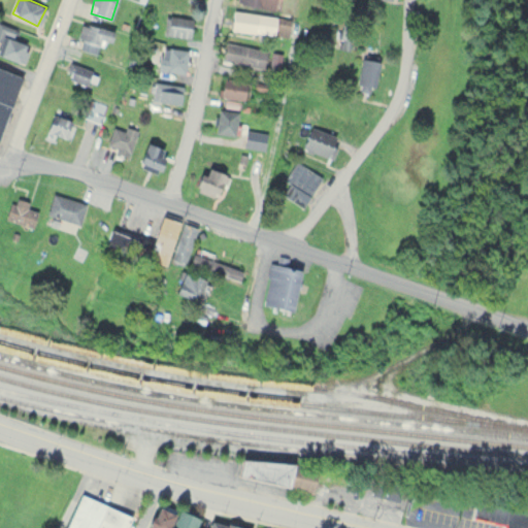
[(236,0),(237,1),(272,10),(274,0),(236,0)]
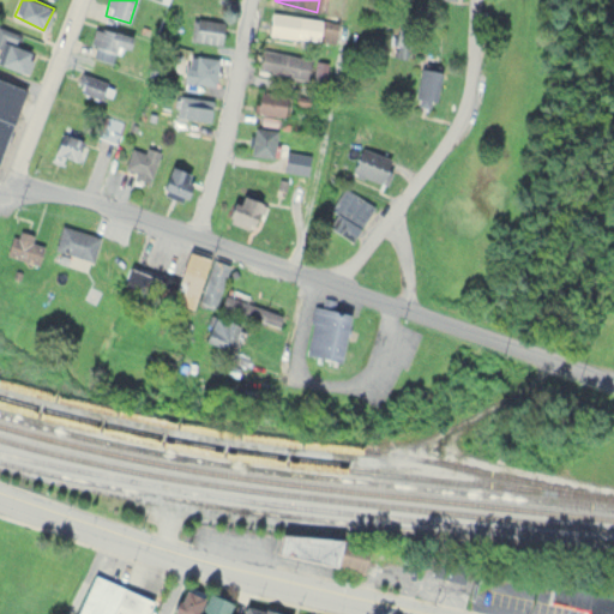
[(333,42),(337,19),(270,11),(268,34),(333,42)]
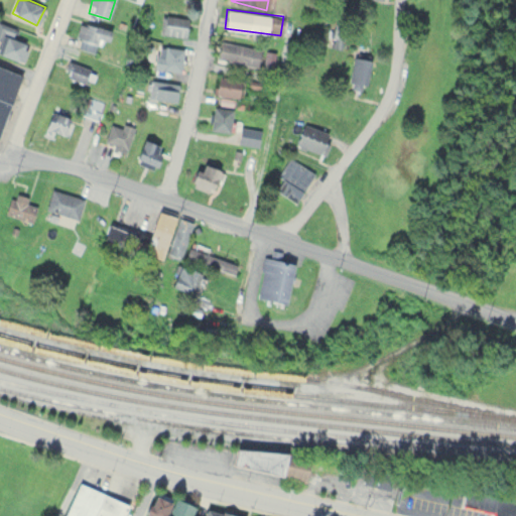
[(187,15),(160,14),(159,33),(186,35),(187,15)]
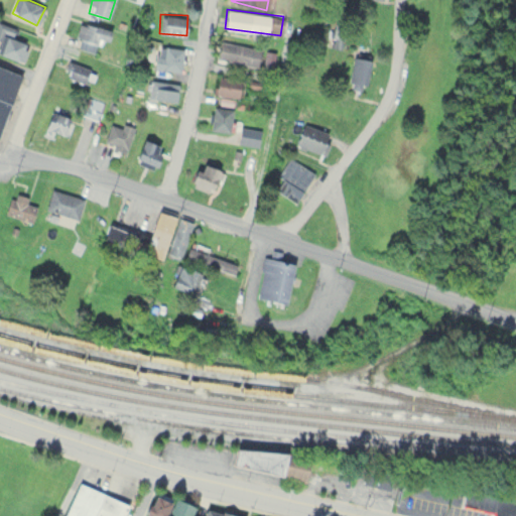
[(0,53),(22,61),(29,39),(17,36),(20,28),(0,21),(0,53)]
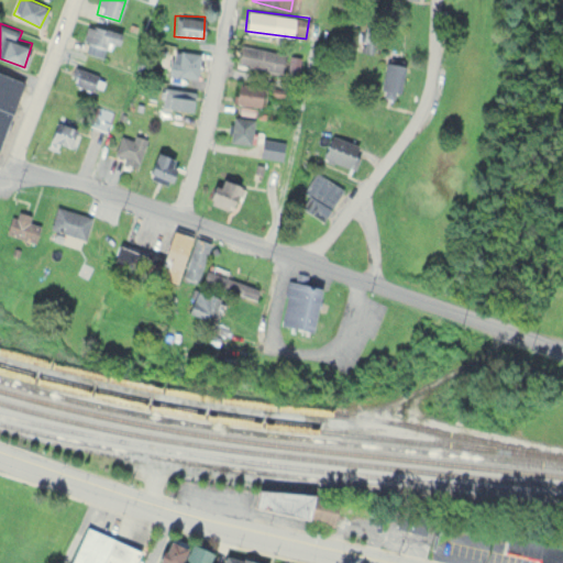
[(90,23),(81,50),(103,57),(109,42),(118,45),(122,33),(90,23)]
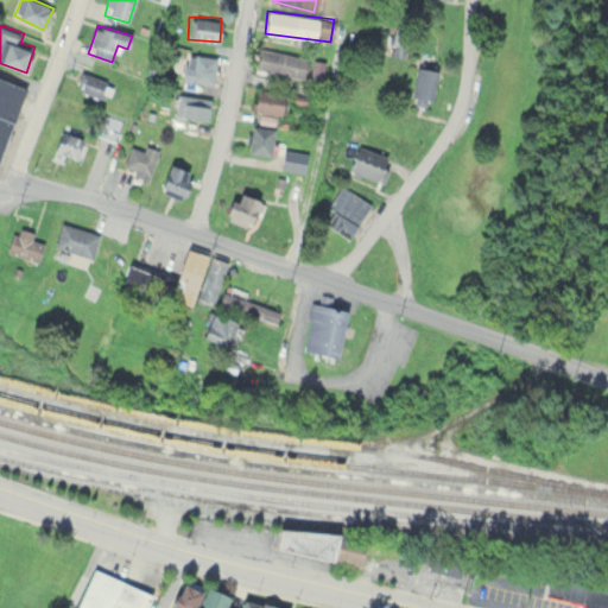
[(264,48),(259,68),(318,82),(323,62),(264,48)]
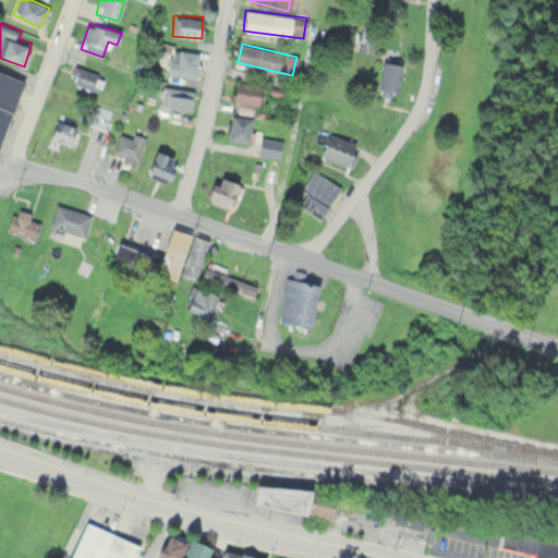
[(197,76),(198,50),(169,49),(168,75),(197,76)]
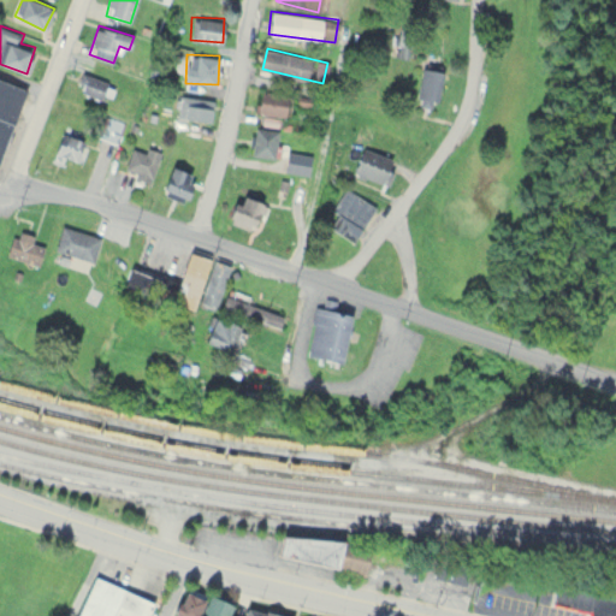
[(436,105),(442,70),(420,66),(413,101),(436,105)]
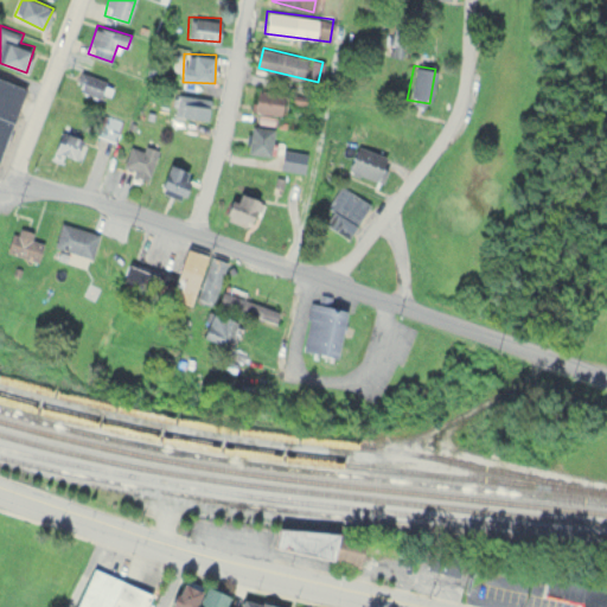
[(100,98),(107,80),(82,71),(76,89),(100,98)]
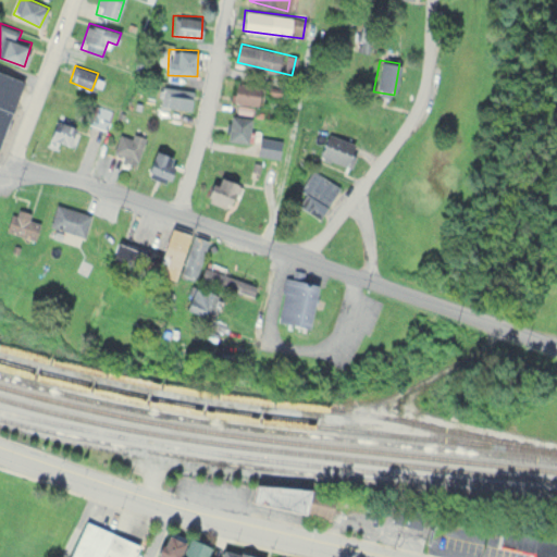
[(0,145),(22,77),(0,70),(0,145)]
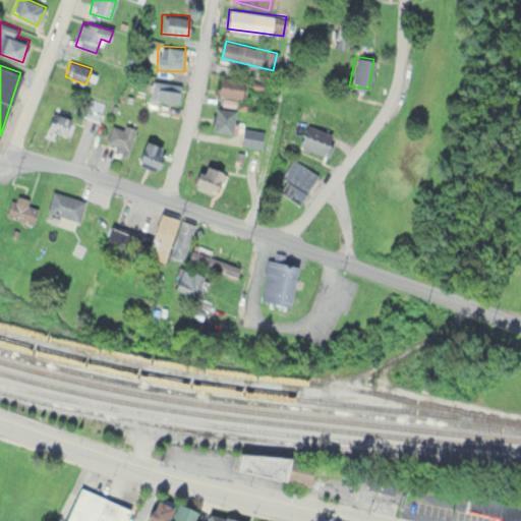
[(245,80),(219,74),(214,93),(241,100),(245,80)]
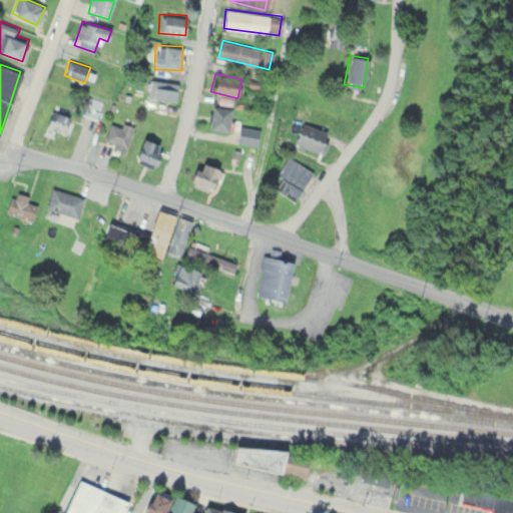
[(174,101),(177,81),(149,78),(147,97),(174,101)]
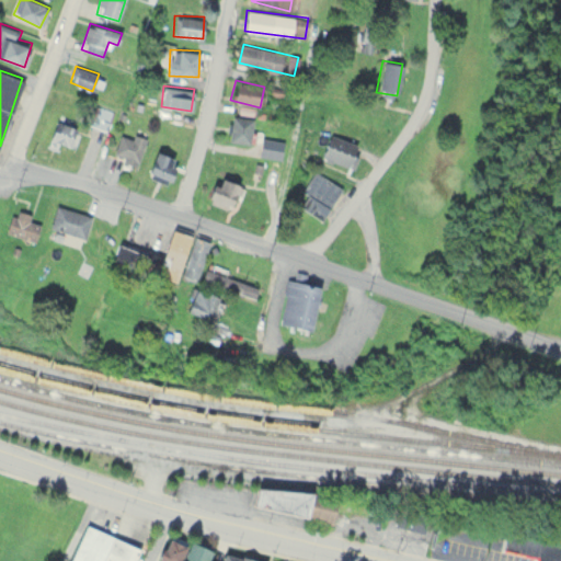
[(113,110),(95,104),(90,124),(107,129),(113,110)]
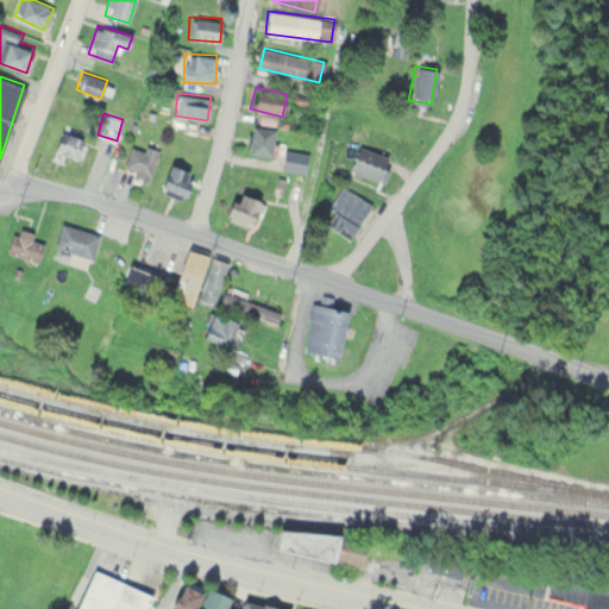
[(274,129),(250,125),(248,152),(270,155),(274,129)]
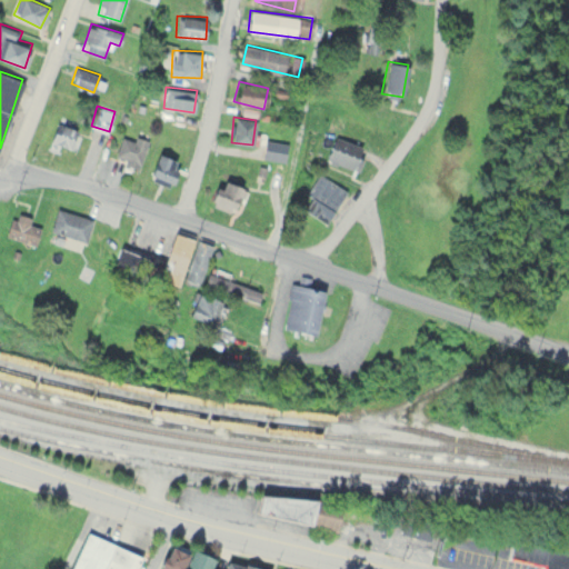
[(51,146),(72,149),(77,126),(56,121),(51,146)]
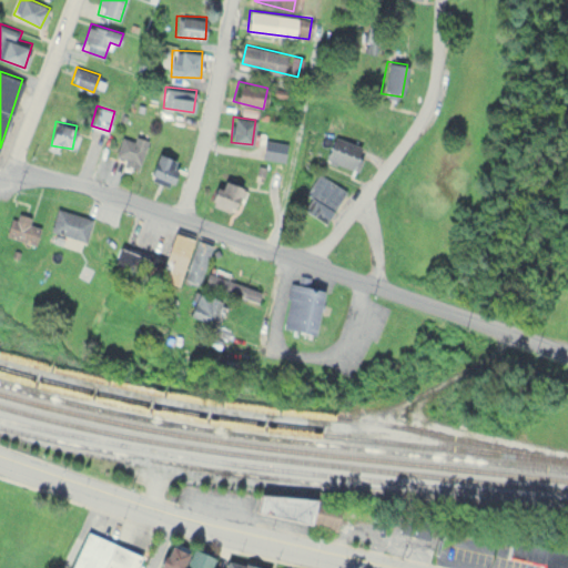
[(355,171),(365,148),(335,134),(325,158),(355,171)]
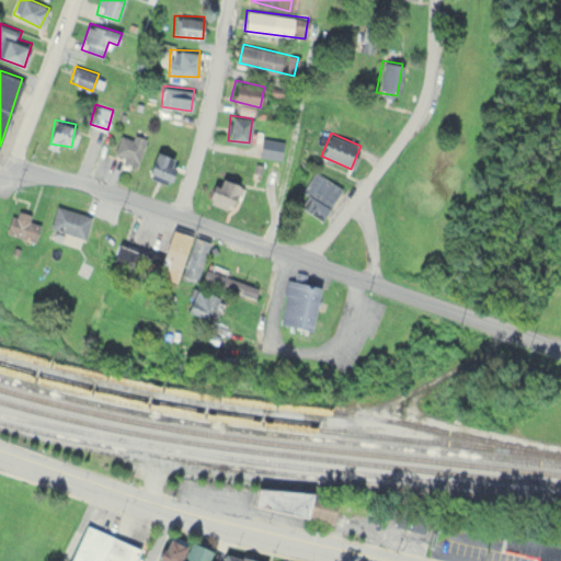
[(146,137),(134,134),(133,137),(119,134),(113,157),(138,164),(146,137)]
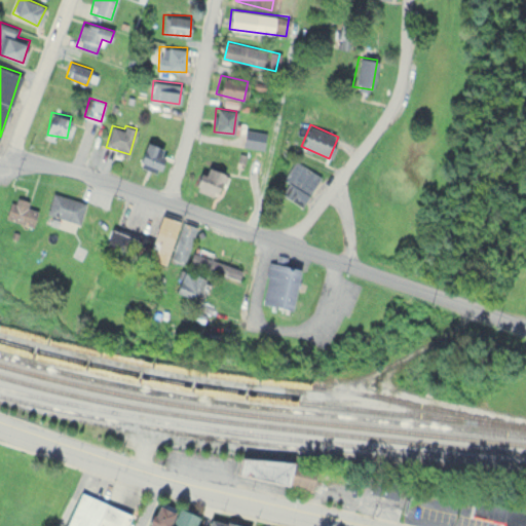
[(243,145),(264,148),(266,130),(246,128),(243,145)]
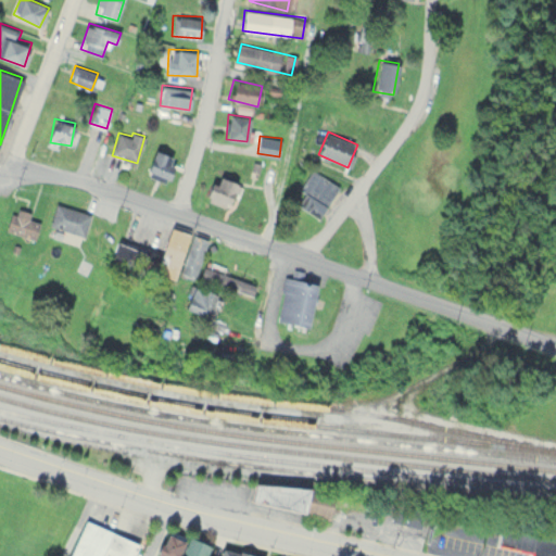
[(176,158),(154,149),(143,173),(165,181),(176,158)]
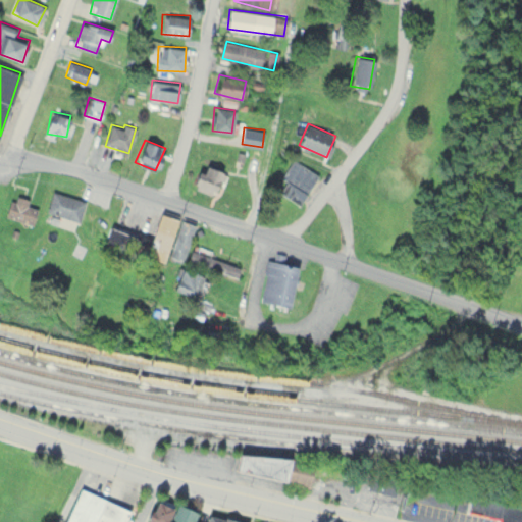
[(300,205),(318,173),(293,158),(281,177),(285,179),(278,193),(300,205)]
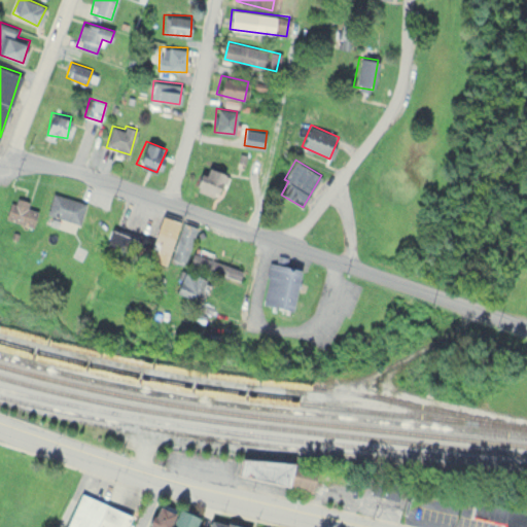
[(223,173),(203,165),(194,188),(215,197),(223,173)]
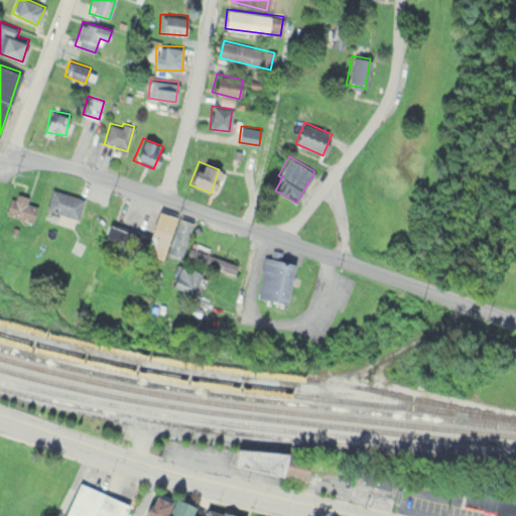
[(77,220),(84,199),(51,188),(44,210),(77,220)]
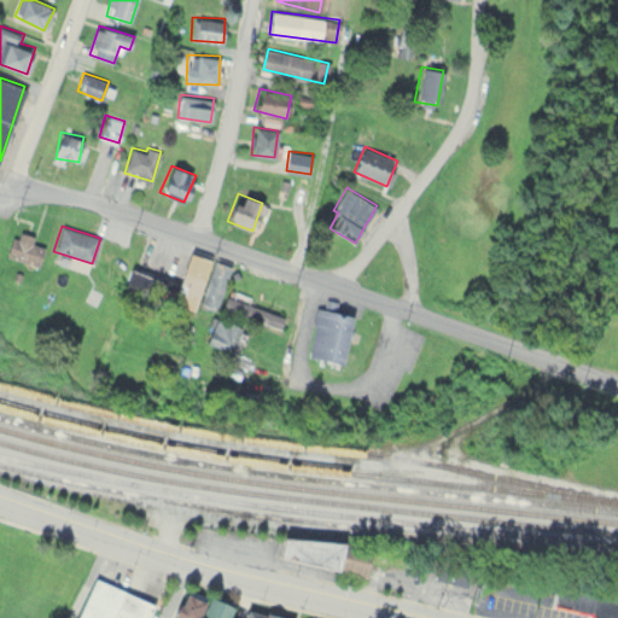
[(36,267),(44,246),(31,243),(33,237),(15,229),(5,256),(36,267)]
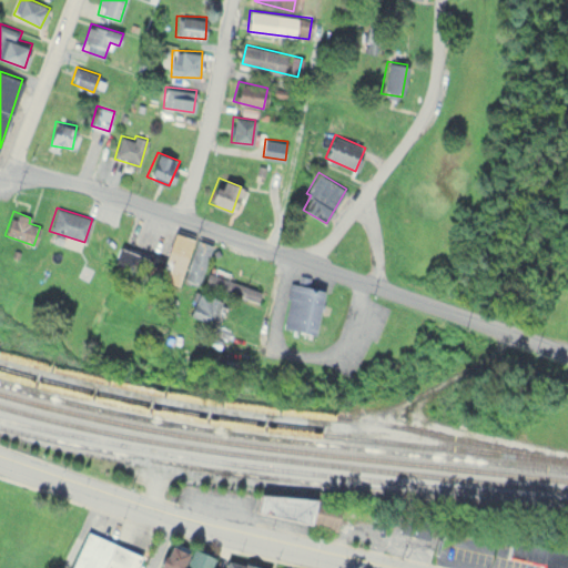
[(160,280),(176,285),(180,276),(201,283),(212,244),(194,240),(195,237),(173,232),(160,280)]
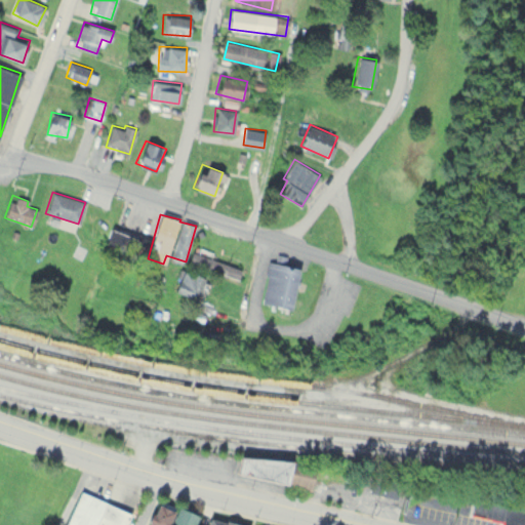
[(105,244),(138,254),(143,239),(109,229),(105,244)]
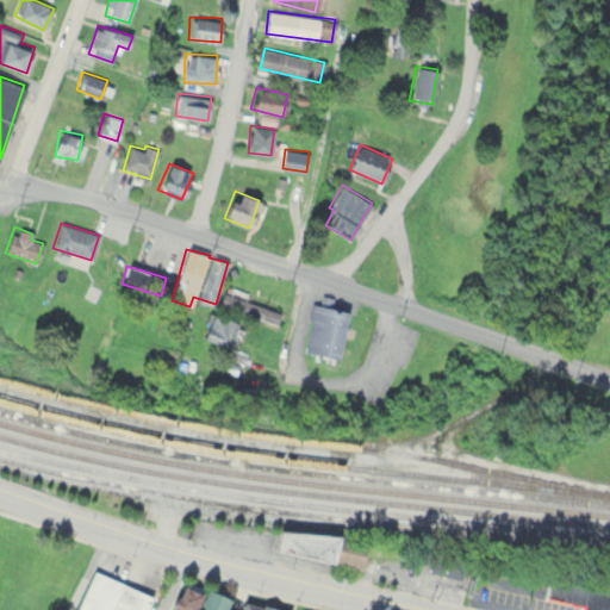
[(246,300),(248,292),(225,285),(219,305),(277,324),(281,312),(246,300)]
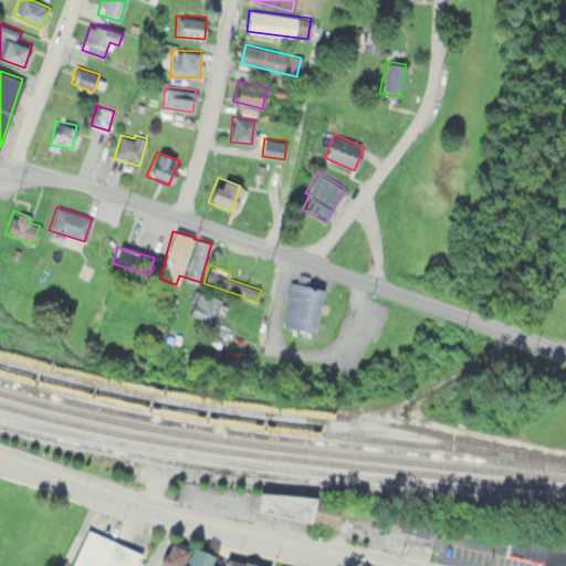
[(322,287),(289,282),(280,327),(312,334),(322,287)]
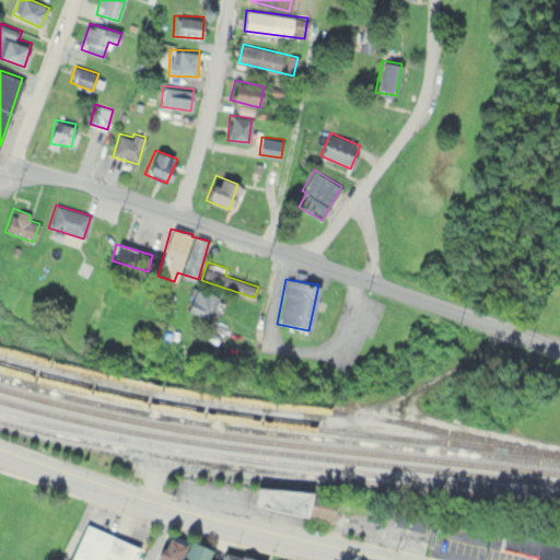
[(207,322),(218,296),(194,286),(183,311),(207,322)]
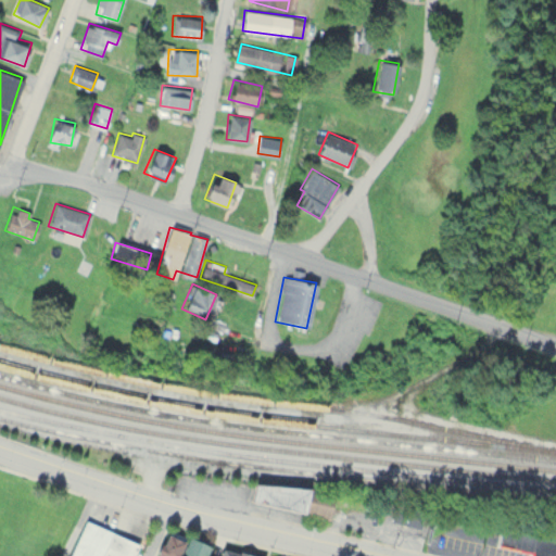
[(331,492),(250,483),(248,506),(328,515),(331,492)]
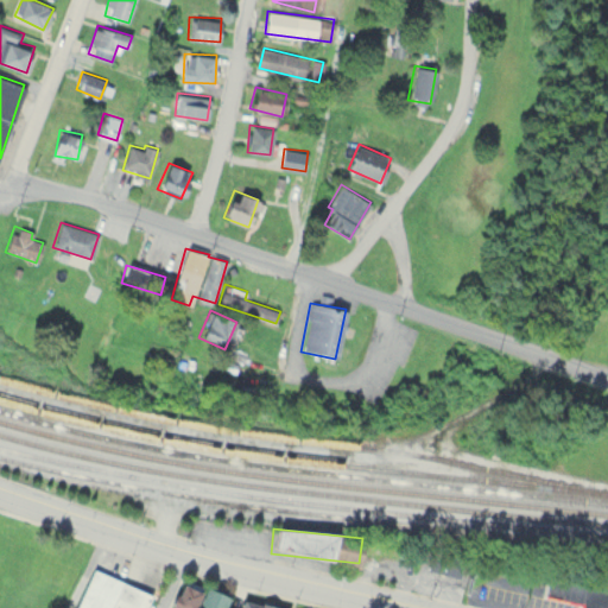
[(143,607),(150,591),(90,567),(73,607),(143,607)]
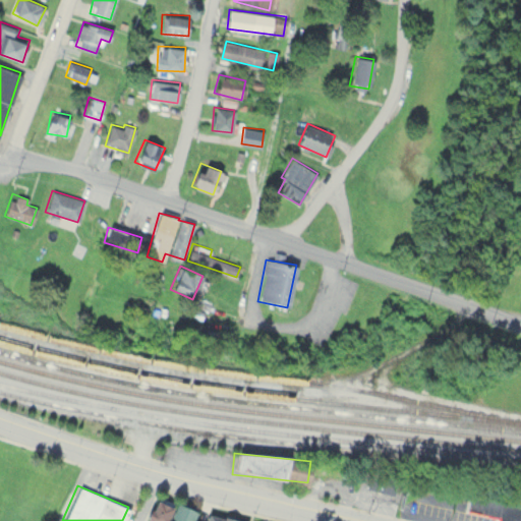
[(159,520),(190,520),(195,508),(155,494),(148,517),(159,520)]
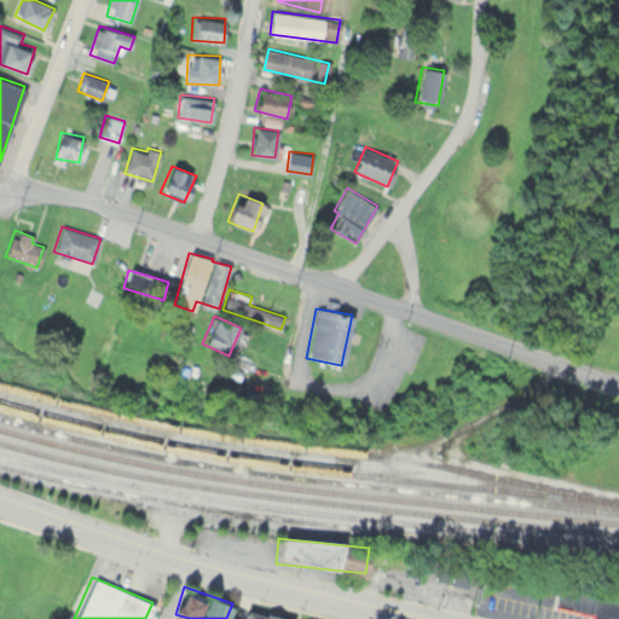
[(291,618),(249,606),(244,618),(291,618)]
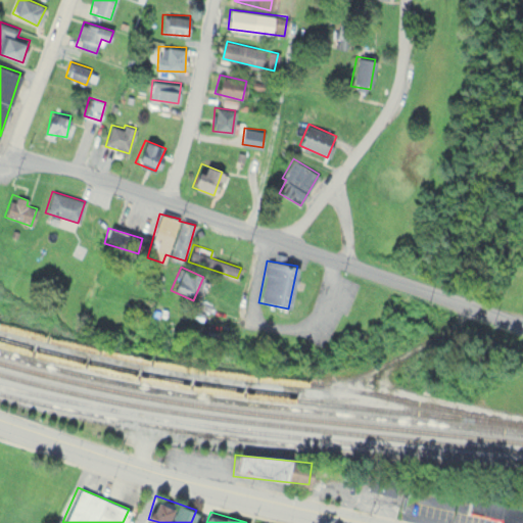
All buildings are outlined.
